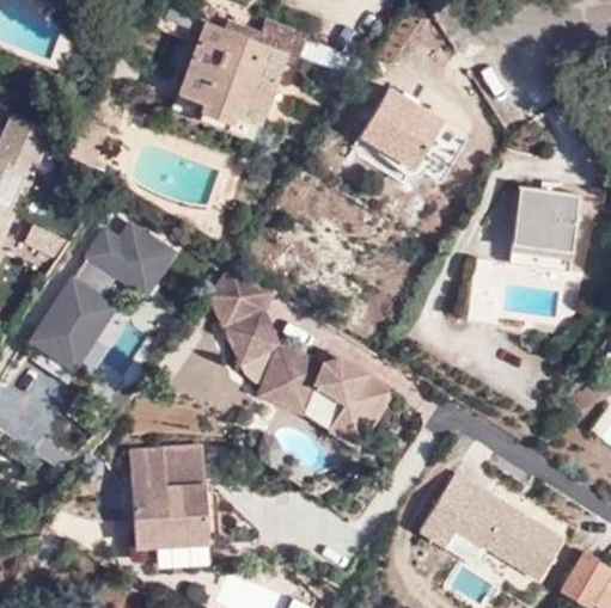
[(175,11),(173,16),(285,57),(297,61),(306,36),(266,22),(261,34),(248,29),(244,37),(224,29),(175,11)]
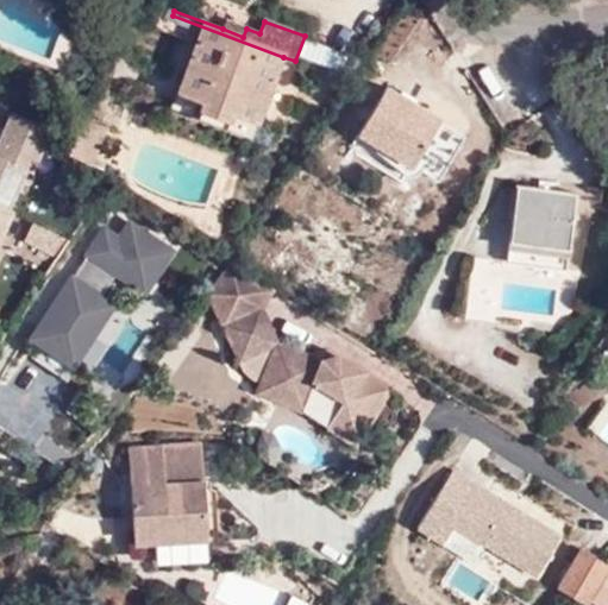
[(283,57),(173,16),(164,33),(194,46),(171,108),(251,140),(283,57)]
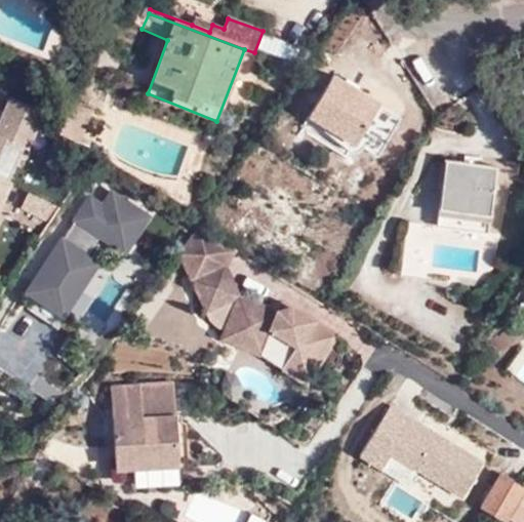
[(209,32),(212,25),(194,17),(192,25),(209,32)]
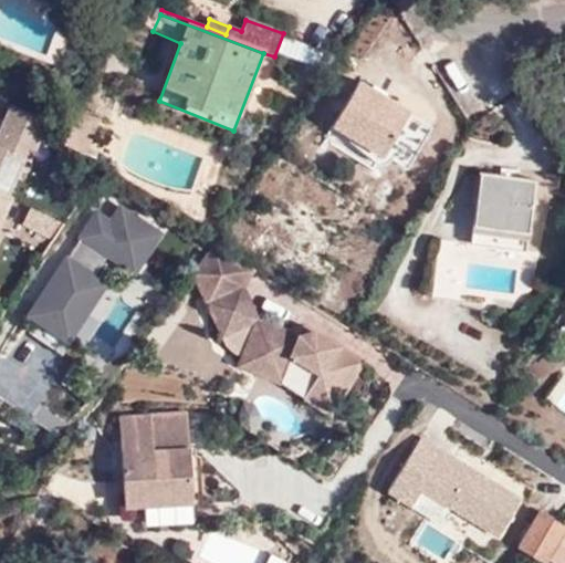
[(332,126),(349,137),(383,157),(394,139),(395,137),(411,147),(422,126),(408,116),(410,112),(361,82),(332,126)]
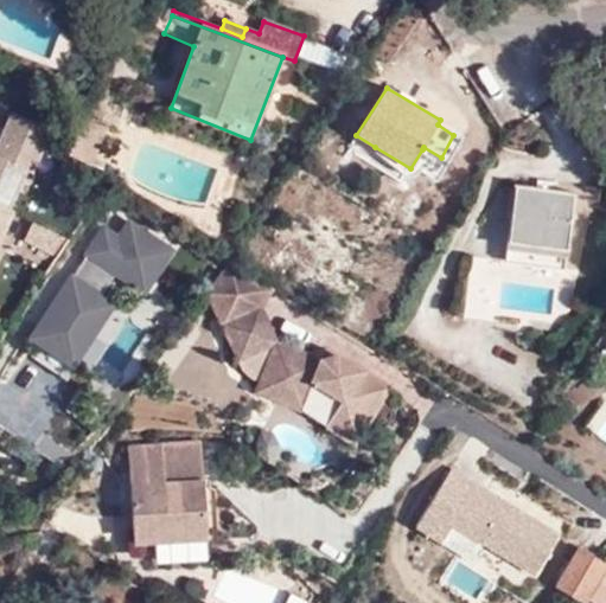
[(536,183),(536,190),(556,192),(557,185),(536,183)]
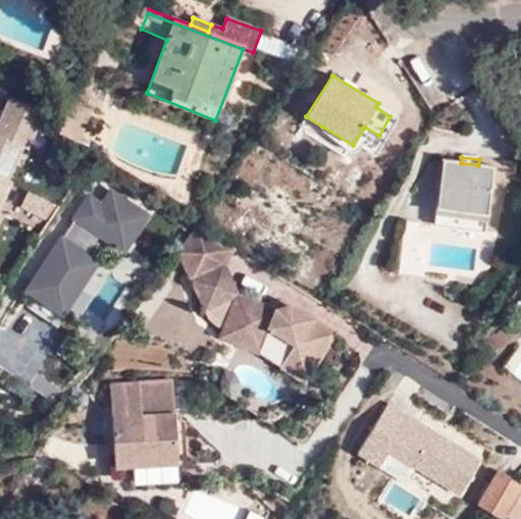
[(478,165),(461,163),(444,161),(436,226),(485,231),(493,166),(478,165)]
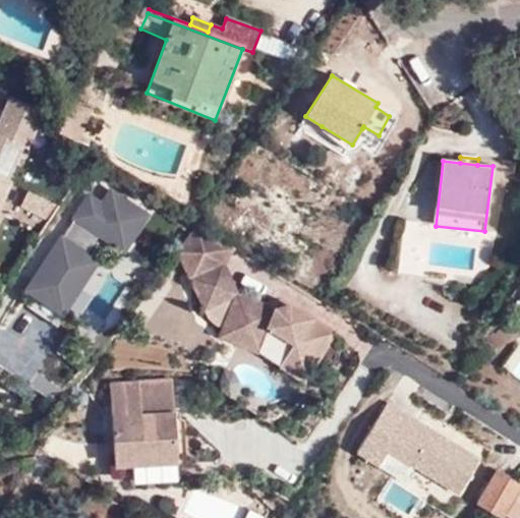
[(50,224),(60,206),(30,190),(19,208),(50,224)]
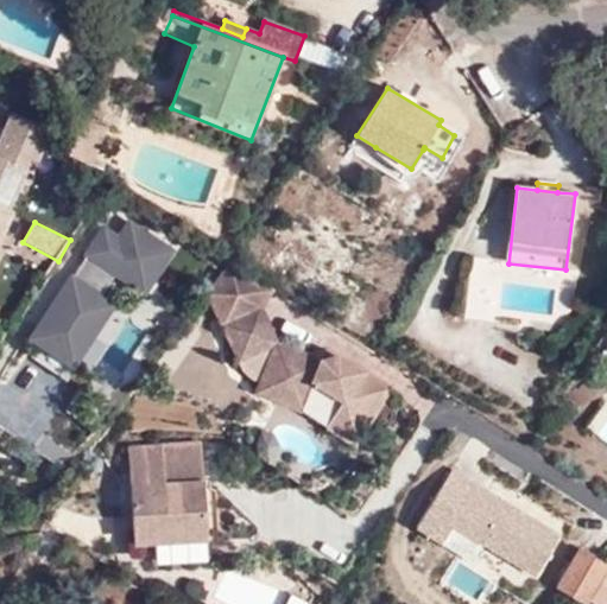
[(130,222),(122,235),(103,226),(86,259),(152,296),(178,248),(130,222)]
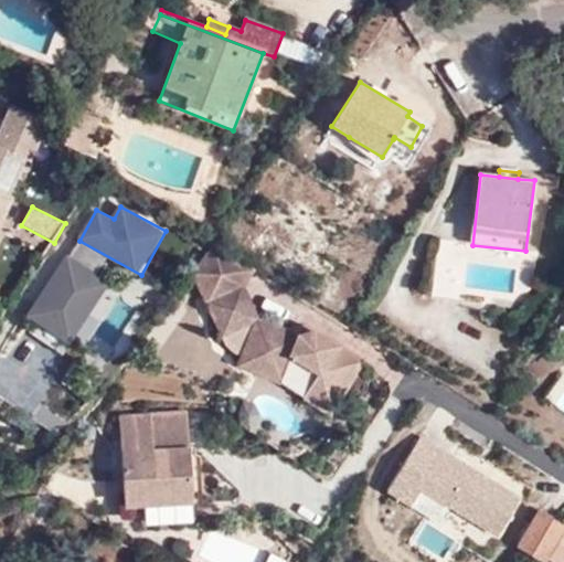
[(81,242),(71,256),(97,274),(107,260),(81,242)]
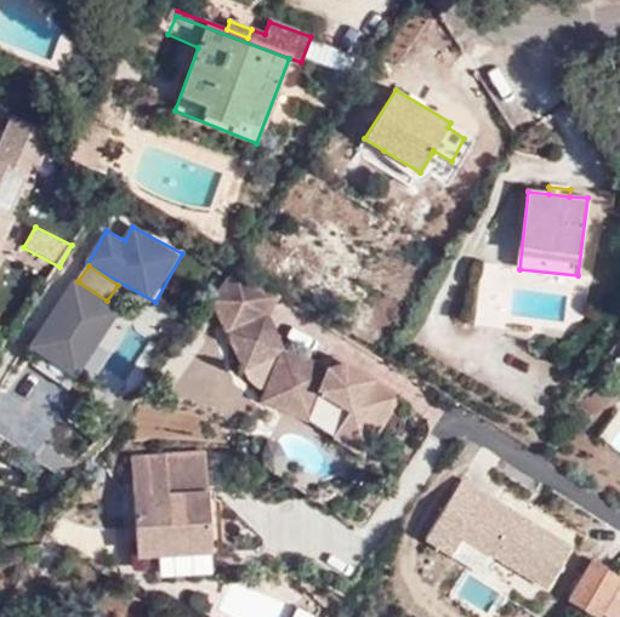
[(271,316),(283,300),(238,272),(217,302),(229,335),(271,316)]
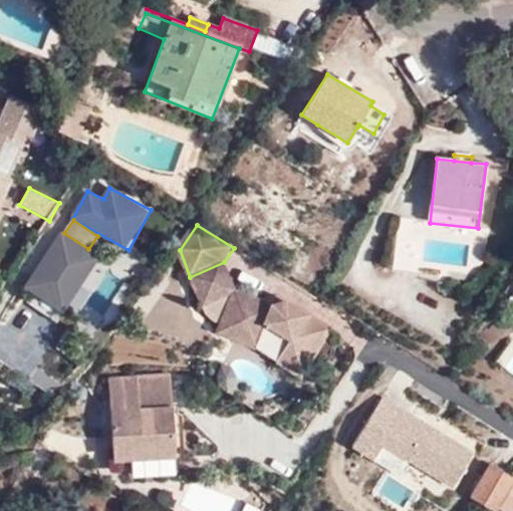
[(22,286),(61,314),(101,258),(61,231),(22,286)]
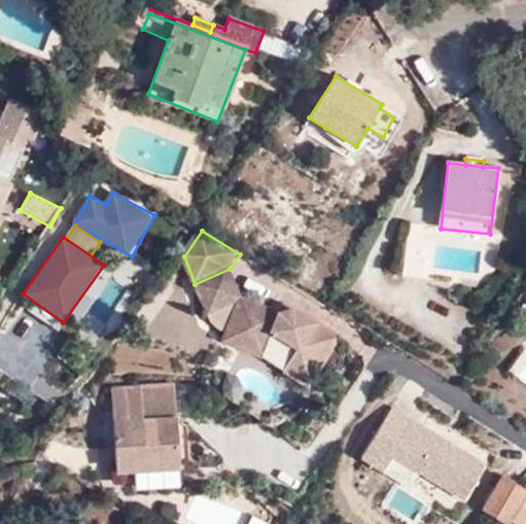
[(433,277),(434,268),(436,255),(409,252),(407,273),(433,277)]
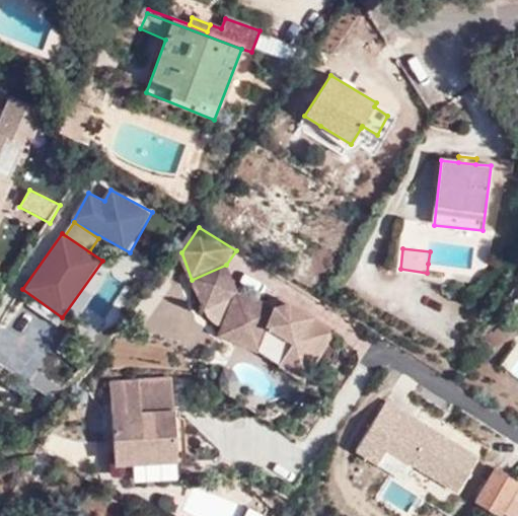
[(226,265),(192,280),(208,317),(216,324),(223,329),(265,343),(288,357),(292,351),(315,365),(335,335),(291,306),(277,310),(264,305),(238,296),(226,265)]
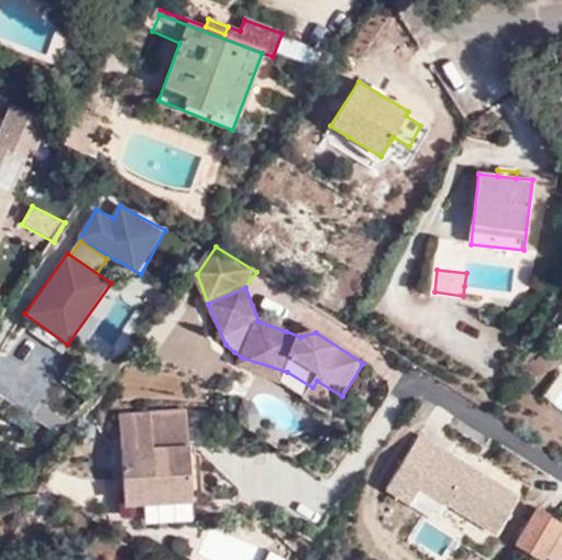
[(118,346),(136,308),(110,295),(91,333),(118,346)]
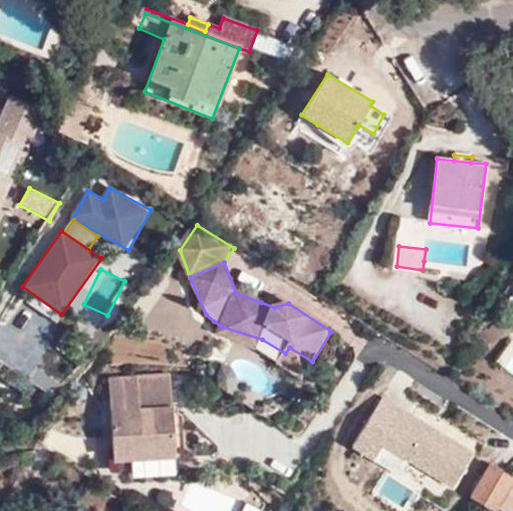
[(274,307),(288,303),(279,298),(261,302),(274,307)]
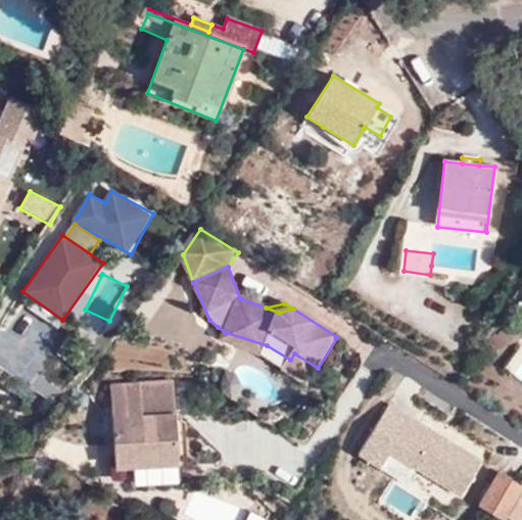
[(262,353),(267,345),(225,332),(222,341),(262,353)]
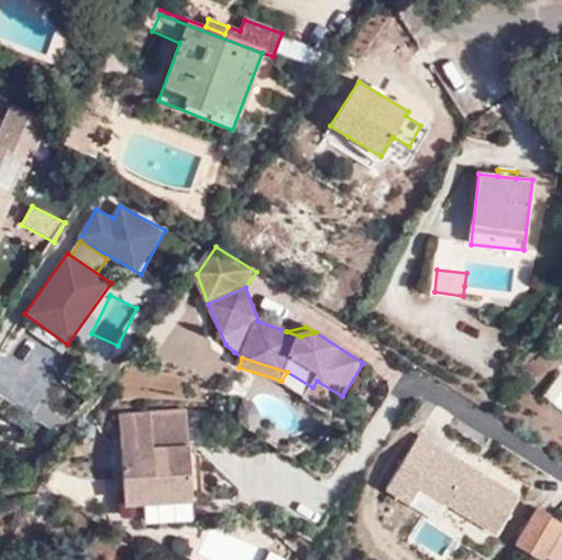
[(306,397),(312,387),(287,372),(282,381),(306,397)]
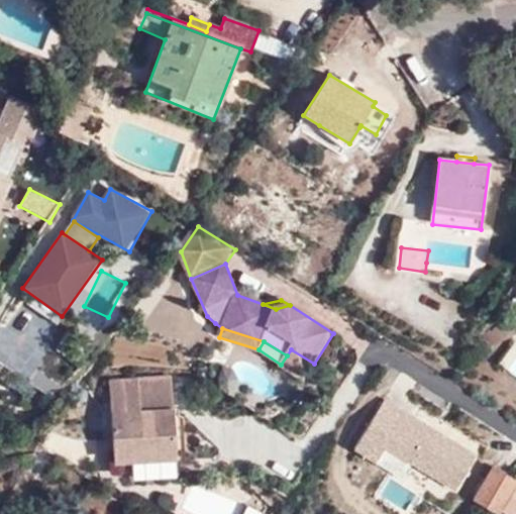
[(304,380),(314,364),(291,349),(287,355),(281,365),(304,380)]
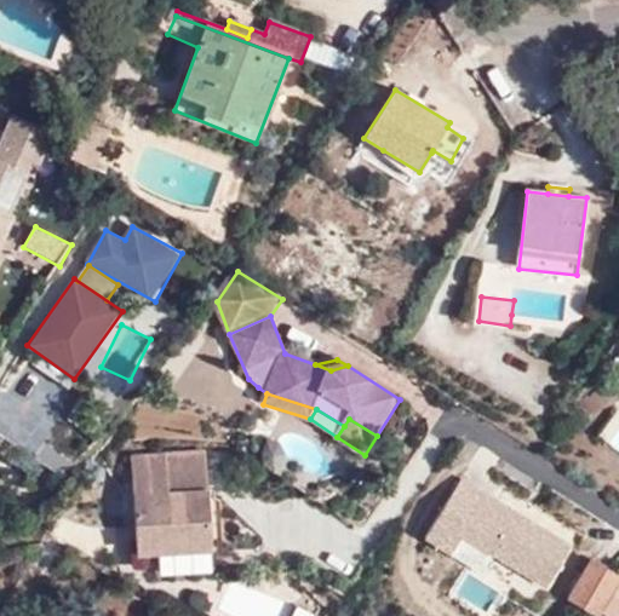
[(170,496),(166,458),(131,459),(138,556),(213,551),(210,494),(170,496)]
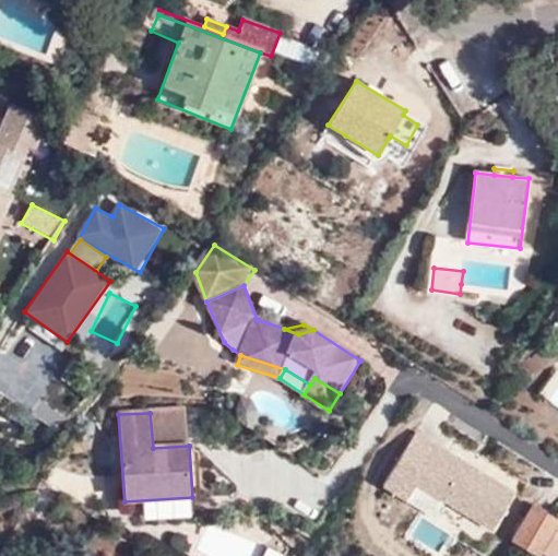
[(493,537),(519,489),(413,432),(387,480),(493,537)]
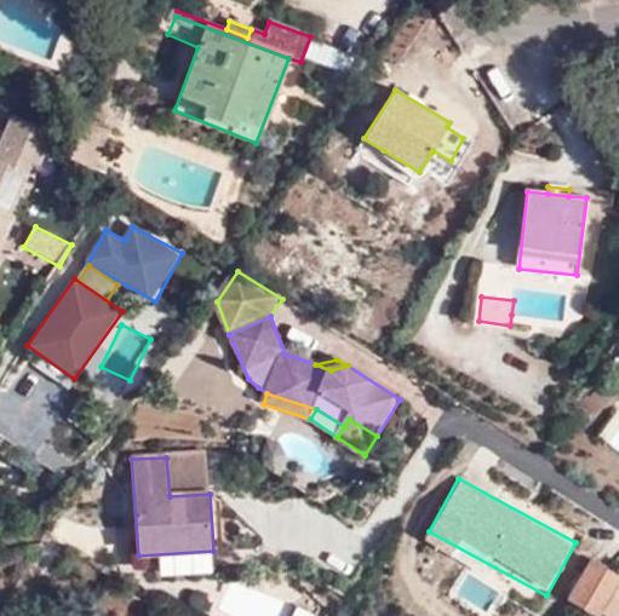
[(618,577),(589,559),(566,598),(594,615),(599,615),(618,581),(618,577)]
